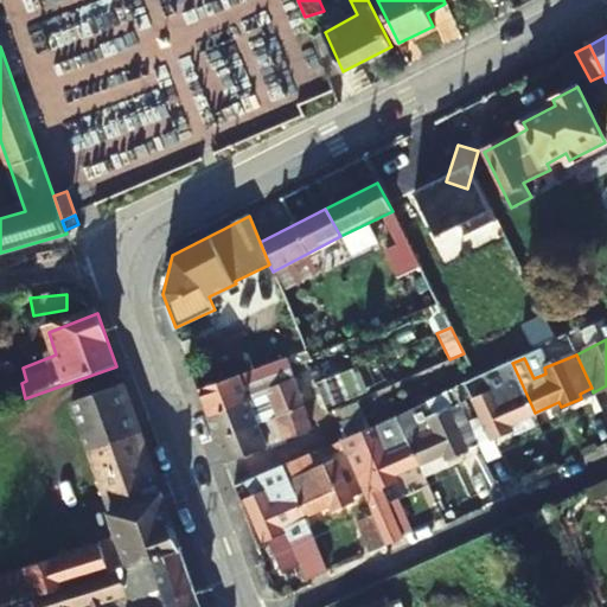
[(266,389),(292,379),(285,358),(251,371),(229,378),(199,389),(209,414),(267,393),(266,389)]
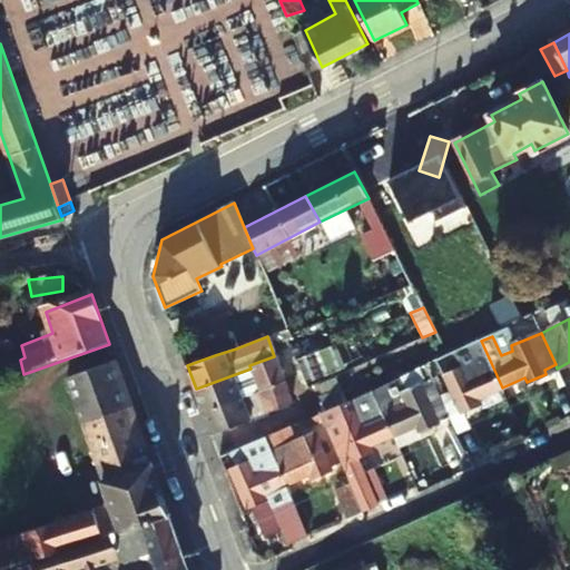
[(232,336),(210,343),(215,355),(236,349),(232,336)]
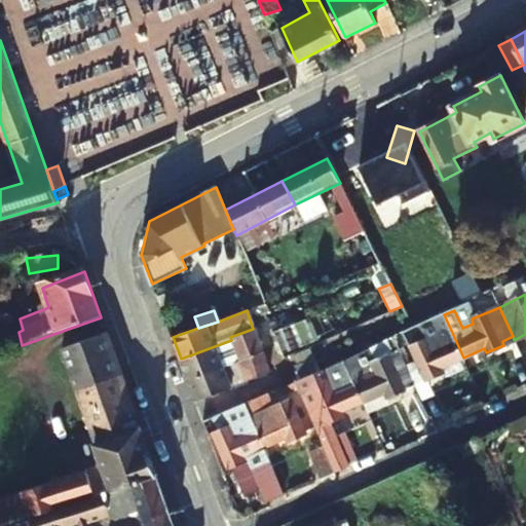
[(293,321),(290,313),(266,323),(269,331),(293,321)]
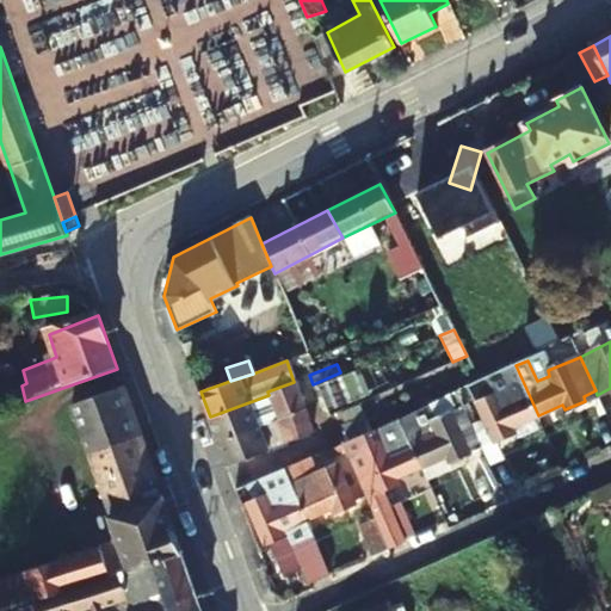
[(538,415),(516,365),(501,371),(511,393),(499,397),(498,393),(475,402),(494,440),(516,432),(513,426),(538,415)]
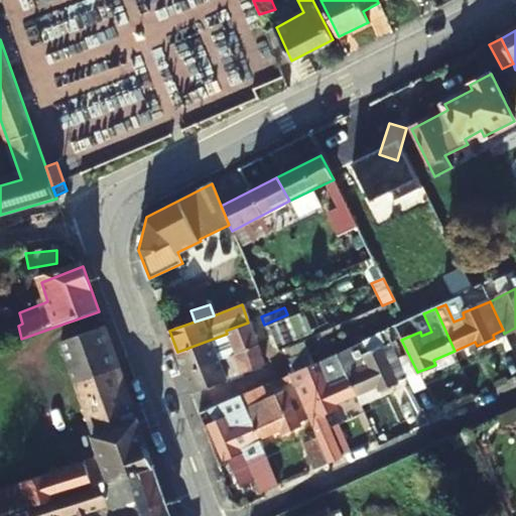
[(195,321),(190,310),(165,319),(169,331),(195,321)]
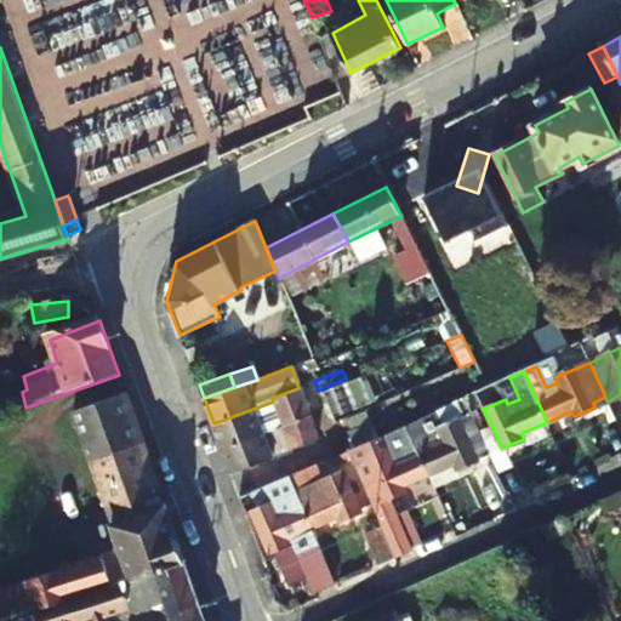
[(281,429),(311,419),(306,405),(298,388),(272,398),(273,402),(214,423),(222,449),(280,427),(281,429)]
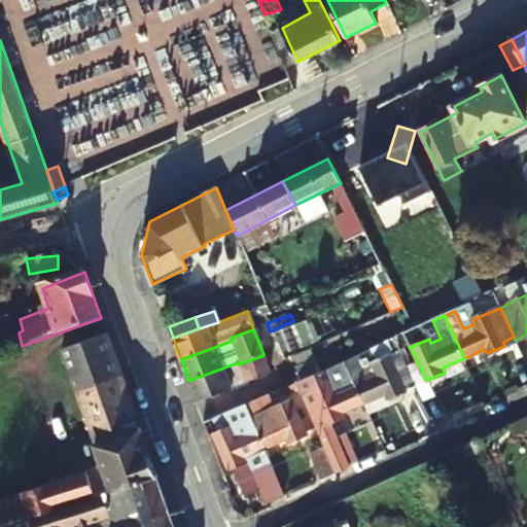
[(371,348),(344,360),(362,403),(385,393),(387,397),(416,385),(399,352),(378,361),(371,348)]
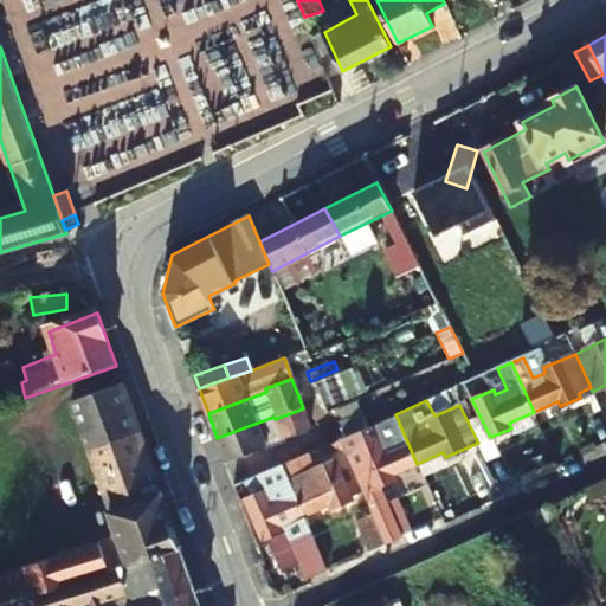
[(368,426),(359,406),(348,410),(352,417),(340,423),(342,426),(322,437),(327,445),(340,439),(367,427),(368,426)]
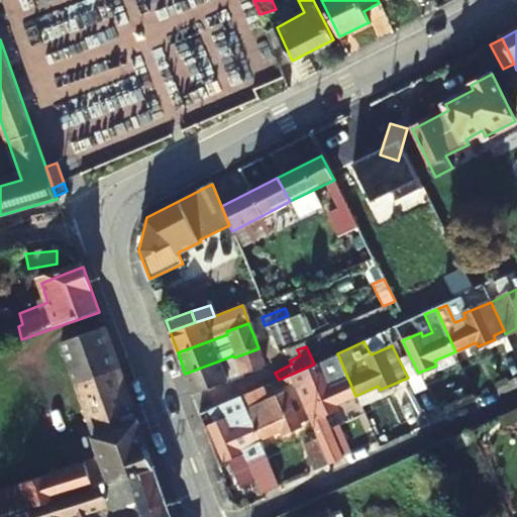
[(262,357),(259,348),(234,357),(233,355),(185,374),(193,394),(265,365),(262,357)]
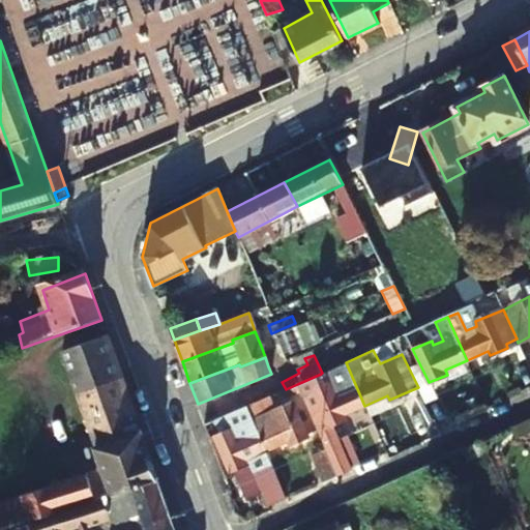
[(297,384),(326,450),(336,476),(352,469),(331,425),(346,419),(344,414),(364,406),(346,362),(334,367),(343,386),(333,390),(329,385),(327,386),(321,374),(297,384)]
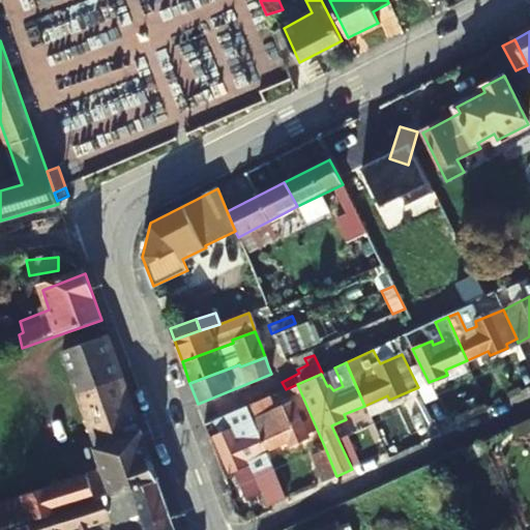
[(125,385),(82,401),(94,438),(138,421),(125,385)]
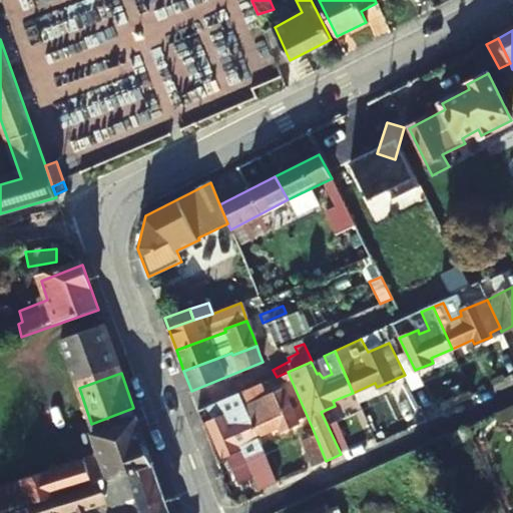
[(133,408),(91,424),(101,455),(53,471),(35,414),(22,377),(0,385),(0,406),(23,481),(0,489),(0,512),(9,512),(154,467),(133,408)]
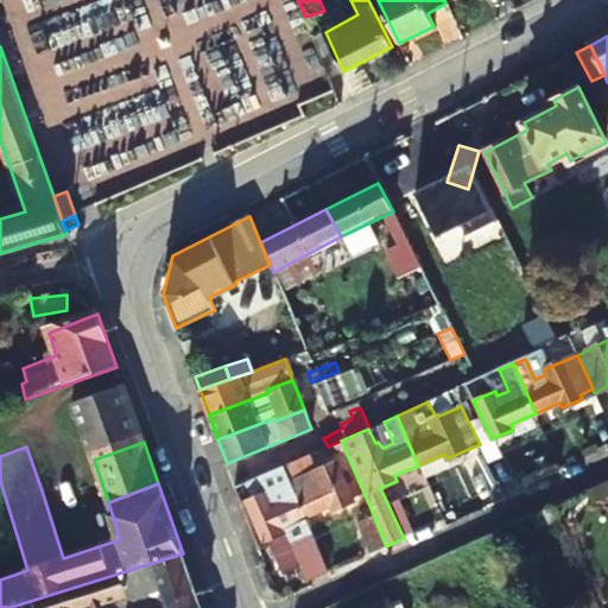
[(284,467),(306,515),(330,504),(334,508),(352,501),(335,463),(317,470),(318,475),(305,482),(295,462),(284,467)]
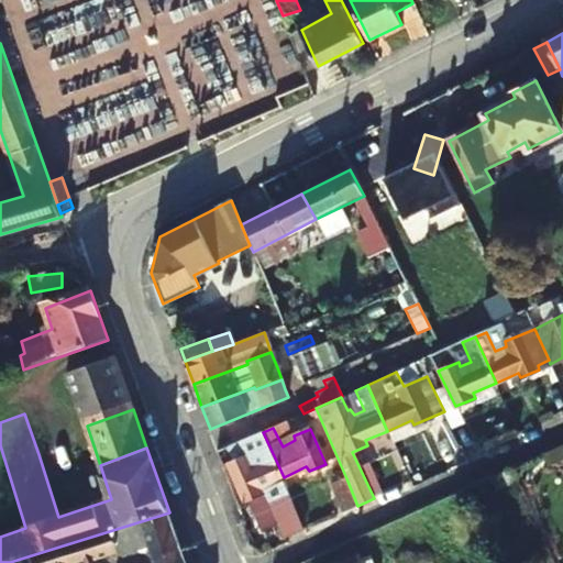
[(306,529),(284,477),(263,432),(228,448),(231,454),(238,452),(241,457),(227,465),(245,504),(251,500),(258,520),(272,515),(275,523),(277,522),(284,538),(306,529)]
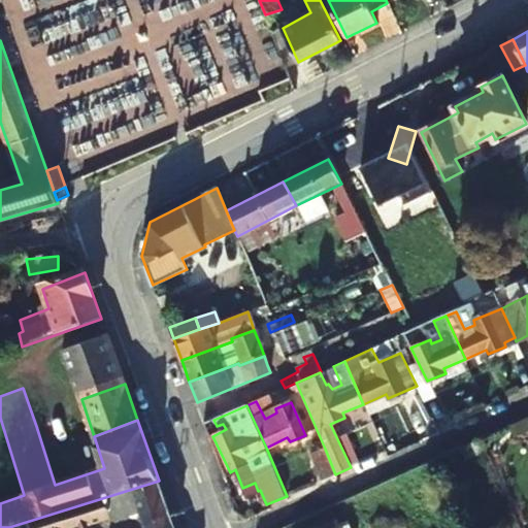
[(527,429),(527,417),(509,426),(514,436),(527,429)]
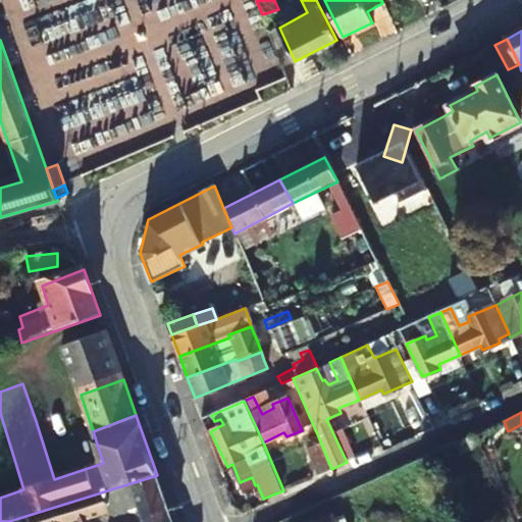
[(480,444),(475,434),(456,442),(460,453),(480,444)]
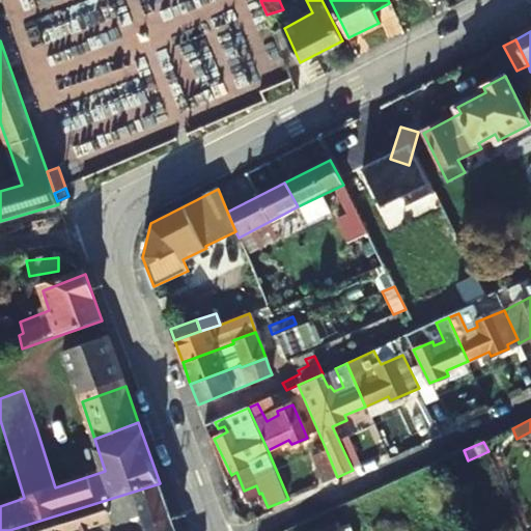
[(337,477),(327,451),(312,457),(325,482),(337,477)]
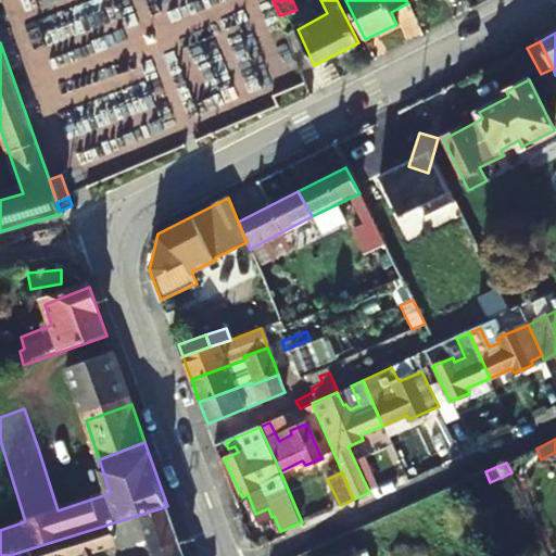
[(186,555),(167,506),(10,555),(103,555),(150,543),(155,555),(186,555)]
